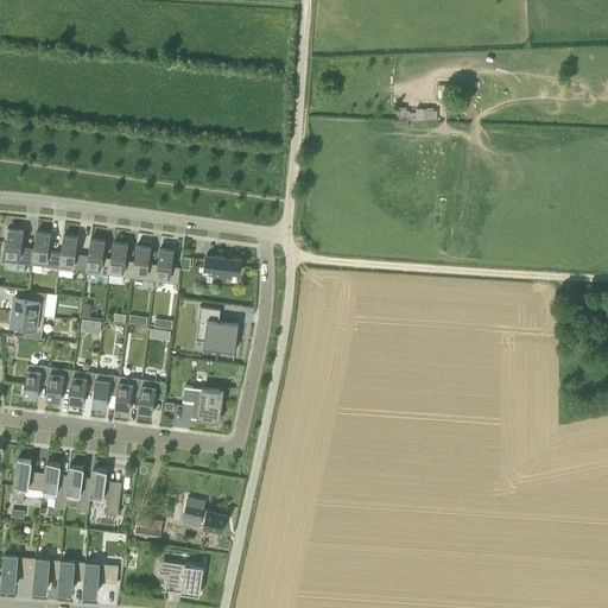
[(438,99),(453,99),(454,86),(438,84),(438,99)]
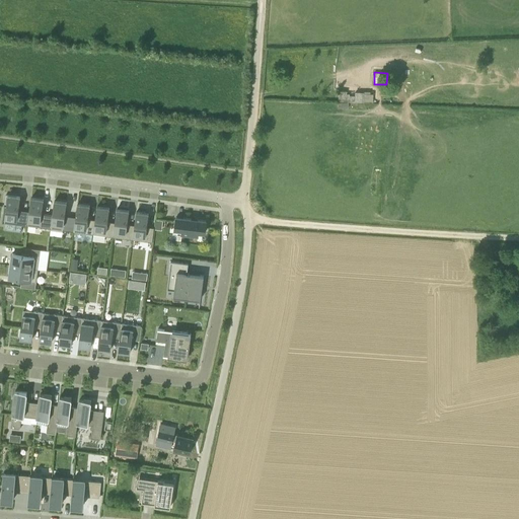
[(339,88),(339,99),(350,100),(351,88),(339,88)]
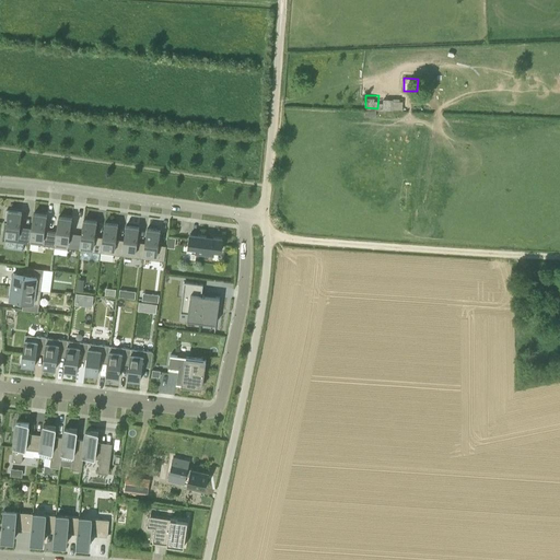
[(387,97),(386,108),(399,109),(399,97),(387,97)]
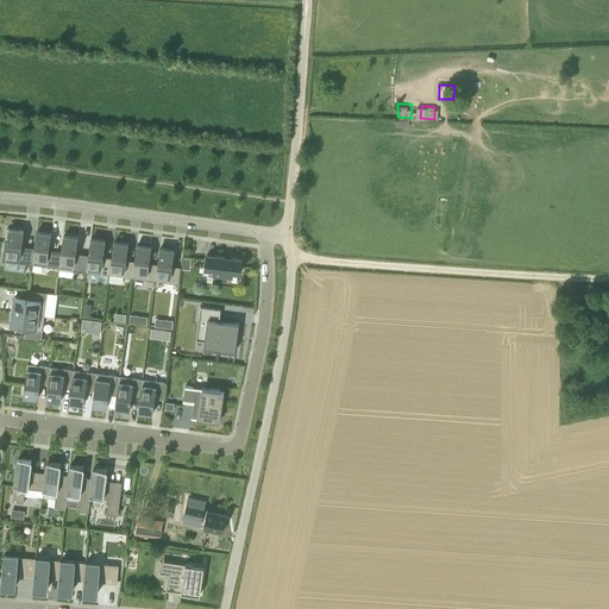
[(8,239),(5,261),(23,263),(32,264),(35,248),(22,245),(24,231),(20,231),(7,228),(6,239),(8,239)]
